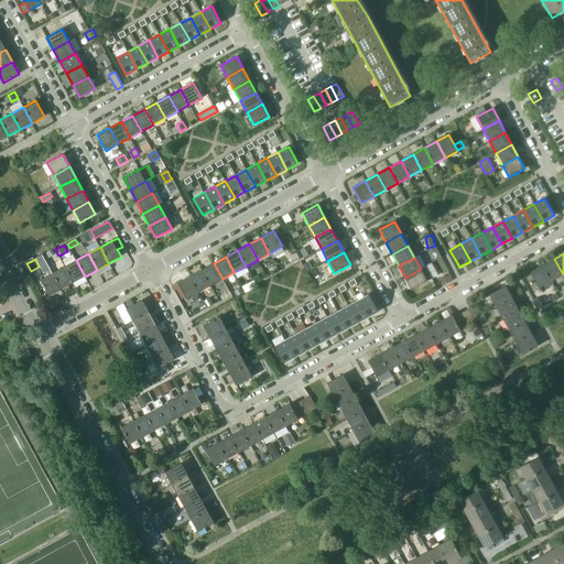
[(554,259),(542,266),(551,281),(563,274),(554,259)]
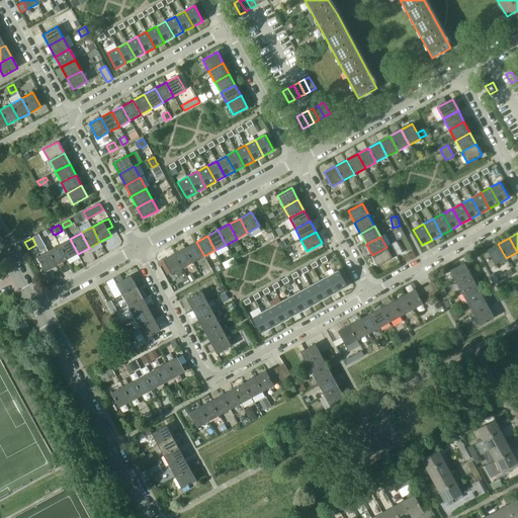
[(78,254),(70,239),(60,245),(67,259),(78,254)]
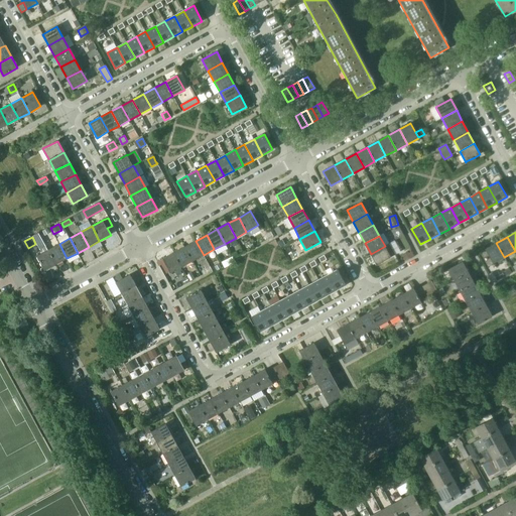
[(196,241),(184,247),(192,261),(204,255),(196,241)]
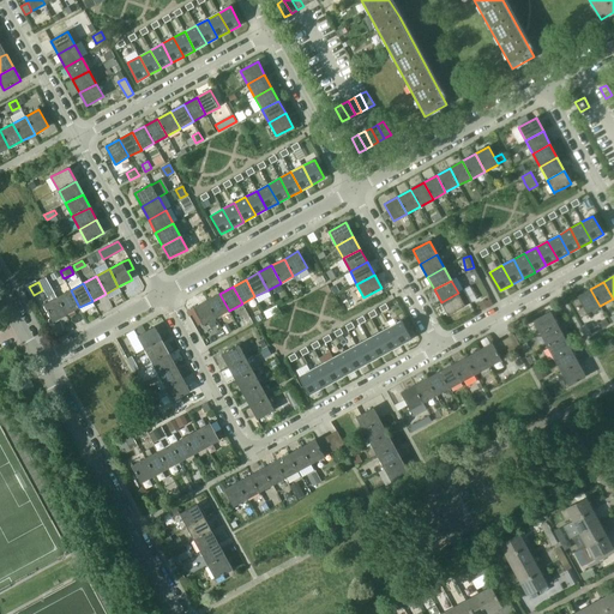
[(590,289),(577,296),(587,313),(600,306),(590,289)]
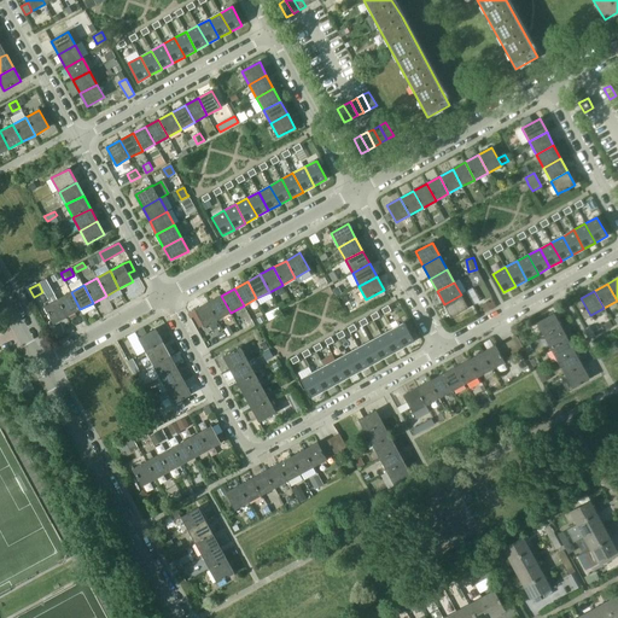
[(71,292),(58,299),(66,316),(80,309),(71,292)]
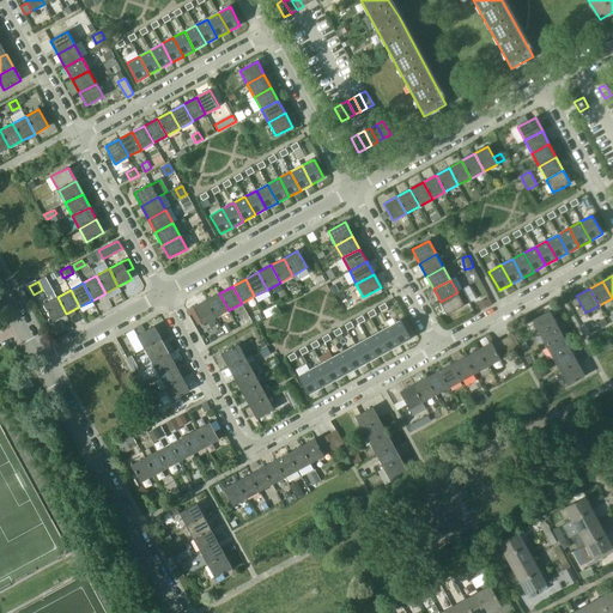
[(457,292),(441,302),(447,315),(465,305),(469,302),(462,290),(457,292)]
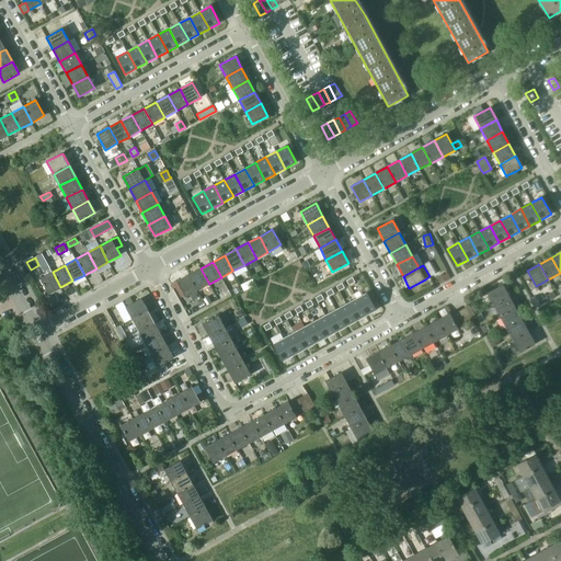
[(201,268),(189,275),(197,290),(209,284),(201,268)]
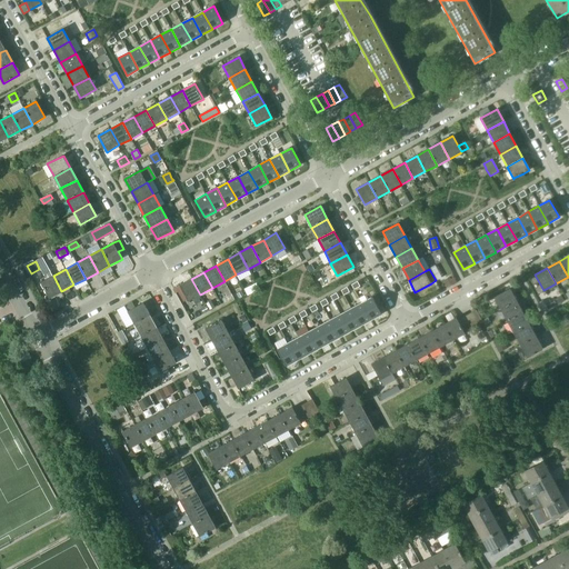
[(49,298),(61,291),(53,276),(41,282),(49,298)]
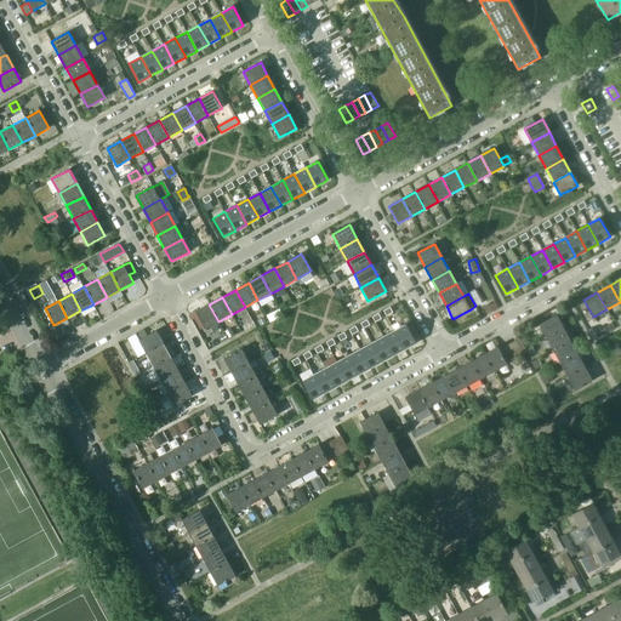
[(209,305),(197,312),(205,329),(218,322),(209,305)]
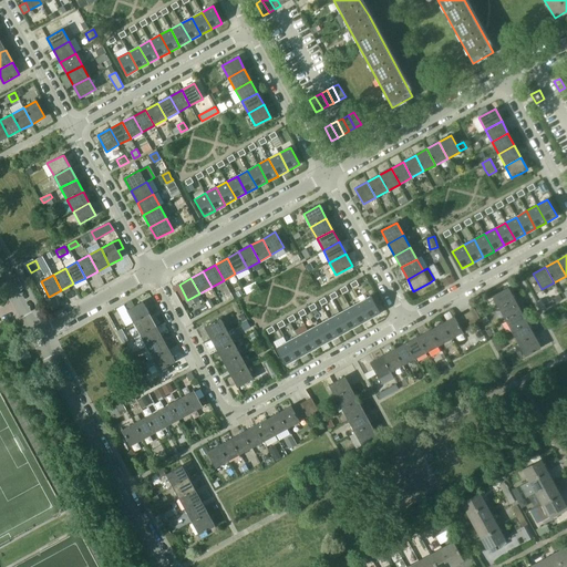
[(508,287),(492,296),(500,309),(515,300),(508,287)]
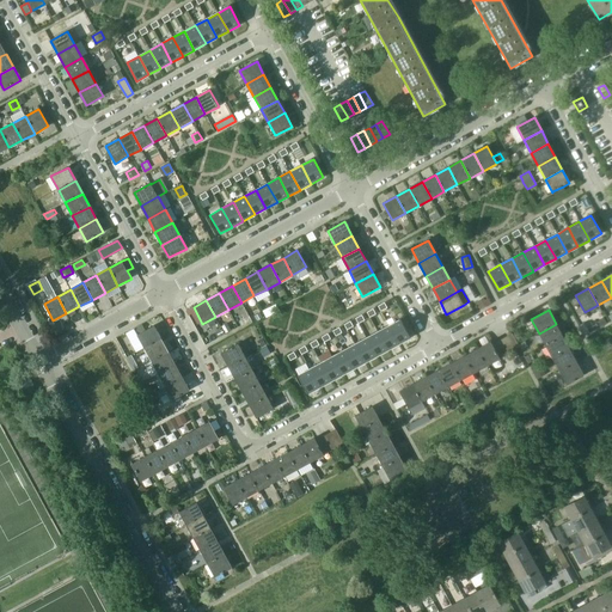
[(604,317),(595,322),(599,328),(606,323),(604,317)]
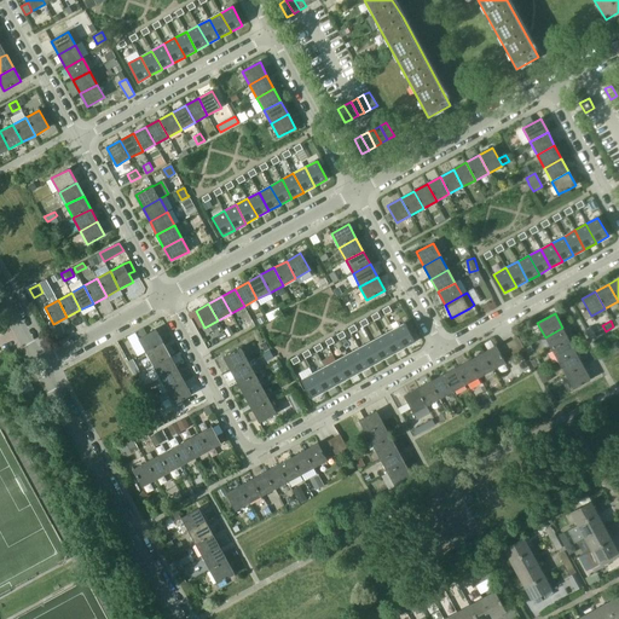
[(405,323),(393,329),(404,348),(416,341),(405,323)]
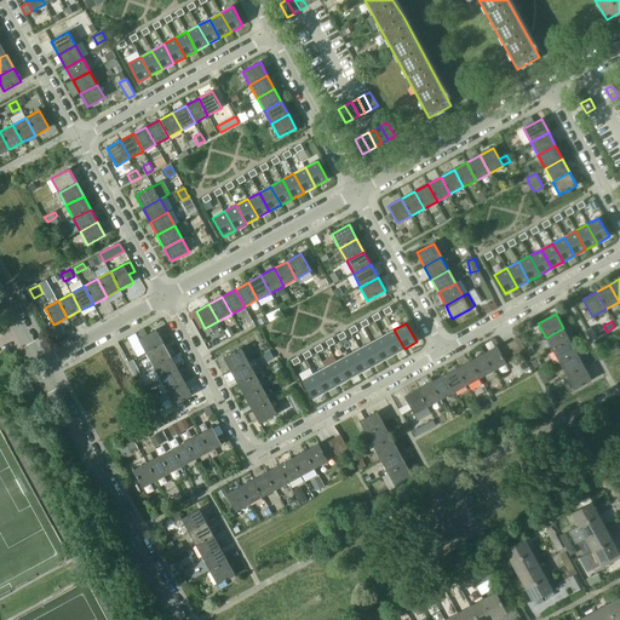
[(563,328),(546,338),(554,350),(570,342),(563,328)]
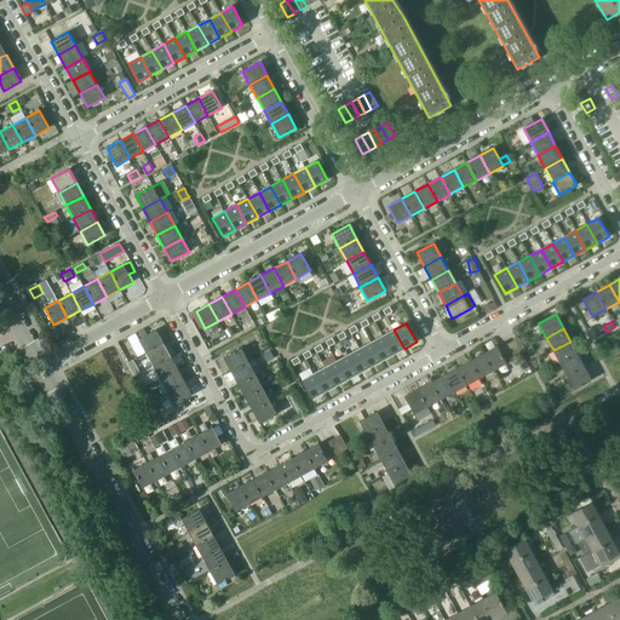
[(156,329),(139,339),(147,352),(164,344),(156,329)]
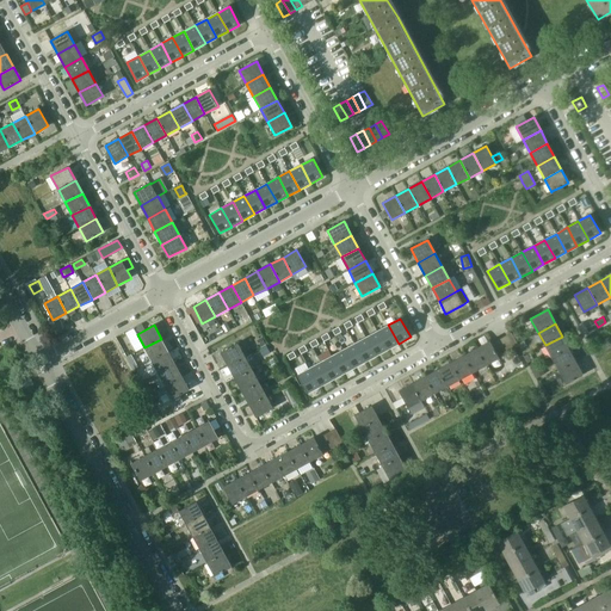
[(388,325),(377,332),(387,350),(399,344),(388,325)]
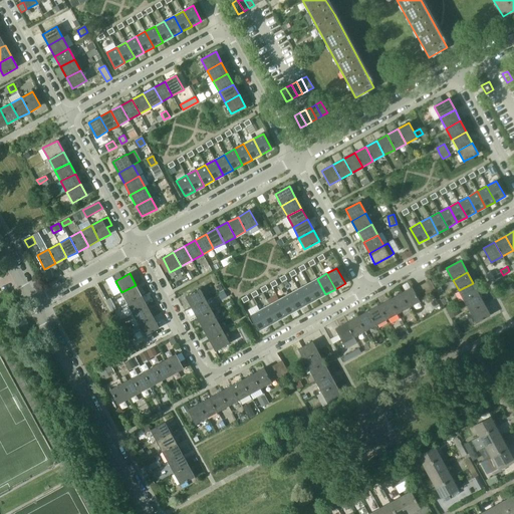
[(317,279),(307,284),(316,299),(325,294),(317,279)]
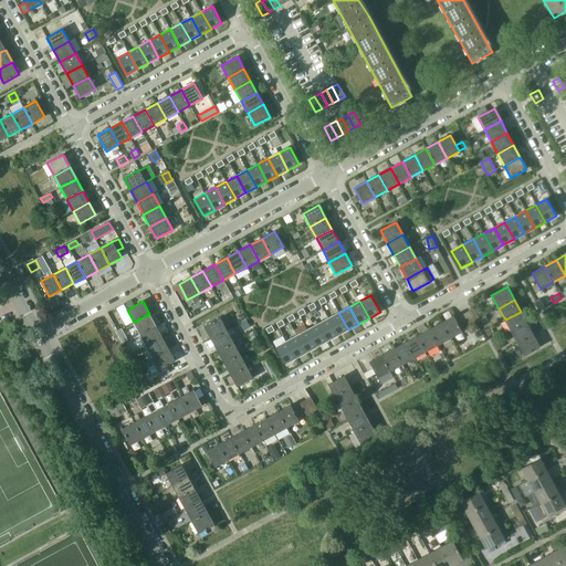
[(473,308),(467,312),(474,325),(480,322),(473,308)]
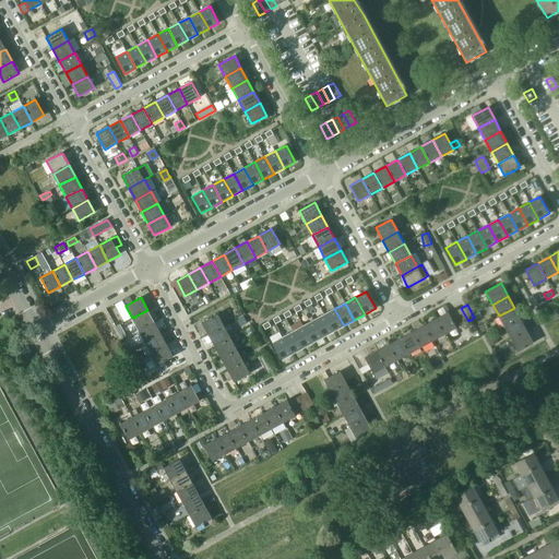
[(461,308),(455,311),(462,324),(468,321),(461,308)]
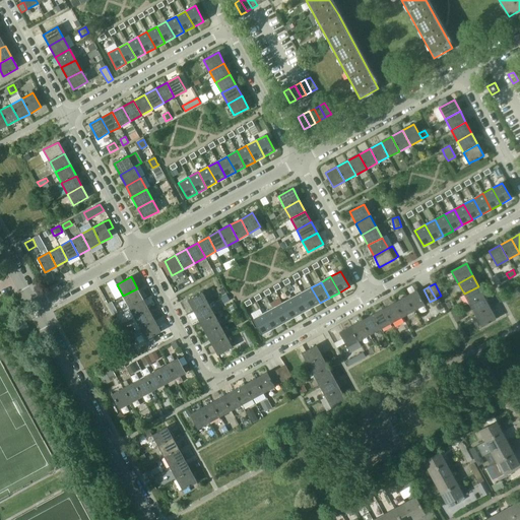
[(478,286),(464,294),(469,305),(484,298),(478,286)]
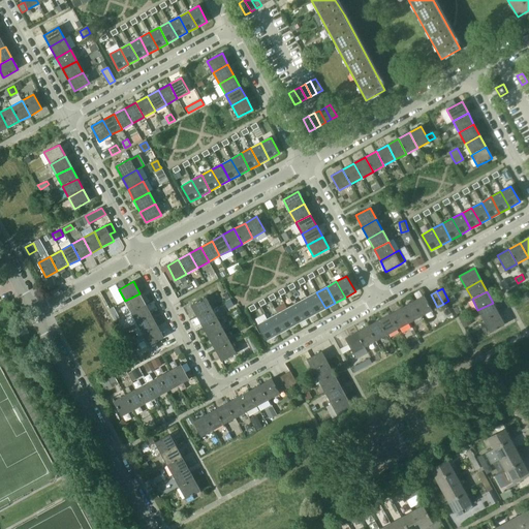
[(316,292),(307,298),(315,313),(325,308),(316,292)]
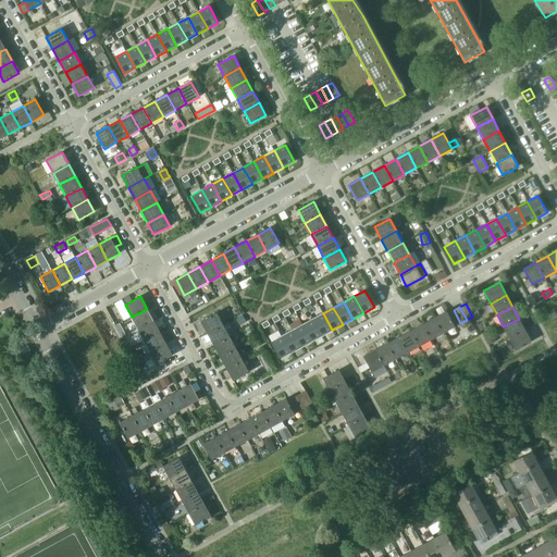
[(147,309),(132,317),(138,329),(153,320),(147,309)]
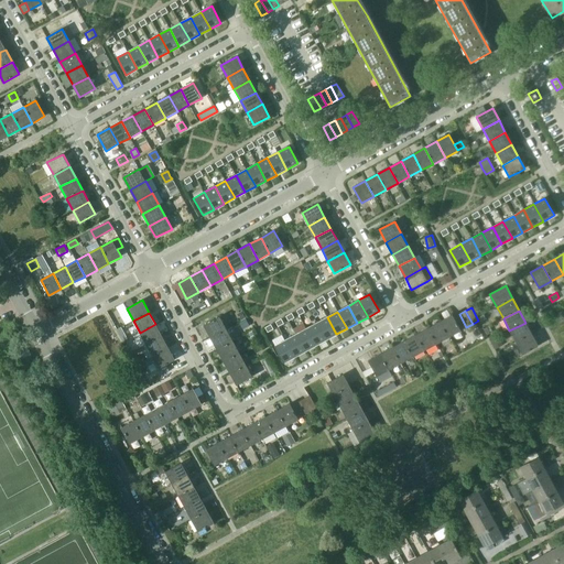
[(459,314),(454,317),(453,317),(461,331),(466,327),(459,314)]
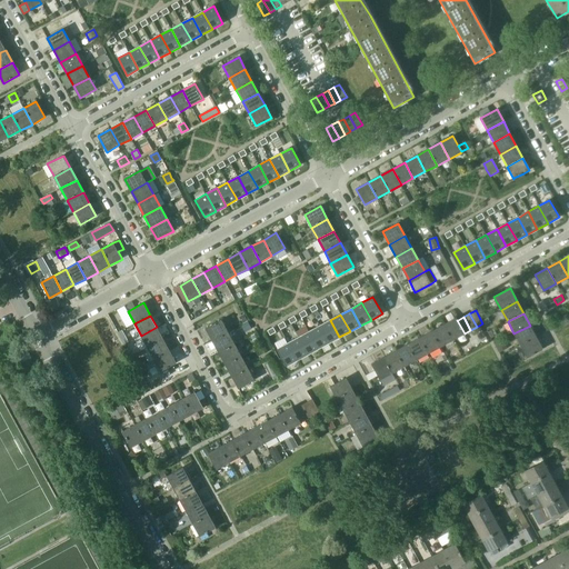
[(456,318),(443,325),(452,340),(465,333),(457,320),(456,318)]
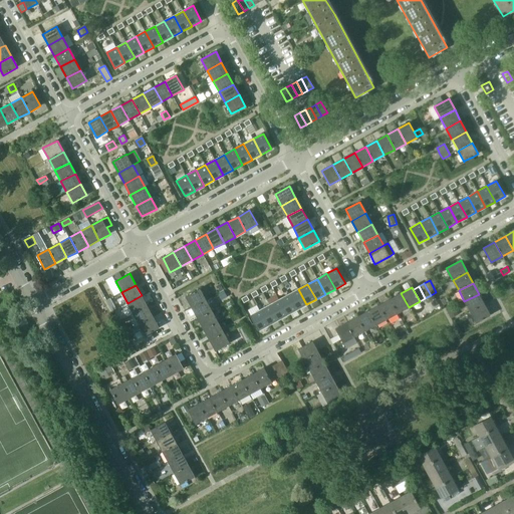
[(200,288),(186,296),(192,307),(206,300),(200,288)]
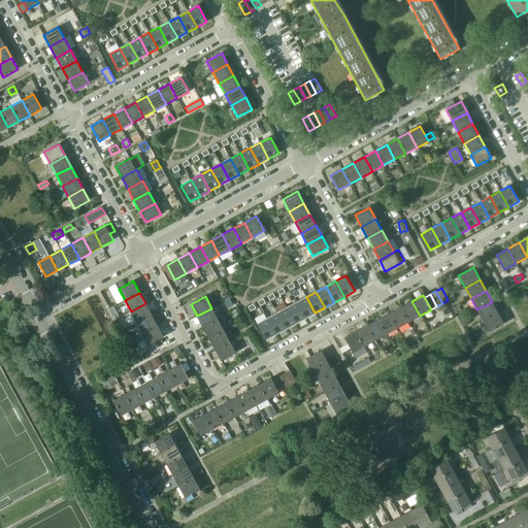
[(306,297),(296,302),(305,318),(315,312),(306,297)]
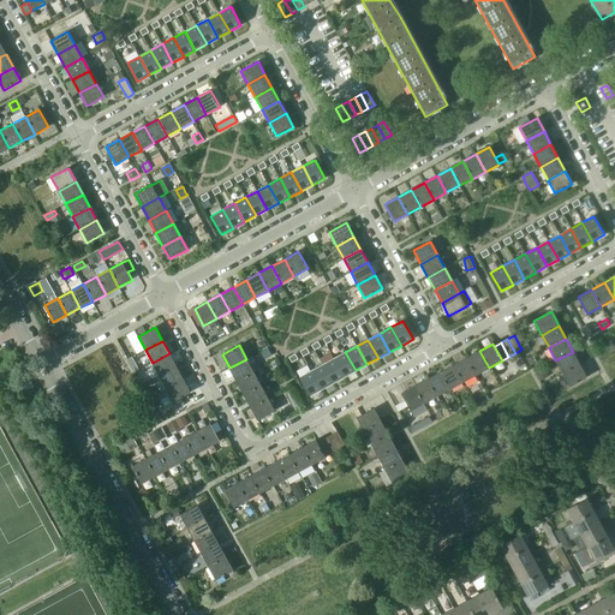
[(388,362),(395,358),(392,351),(384,356),(388,362)]
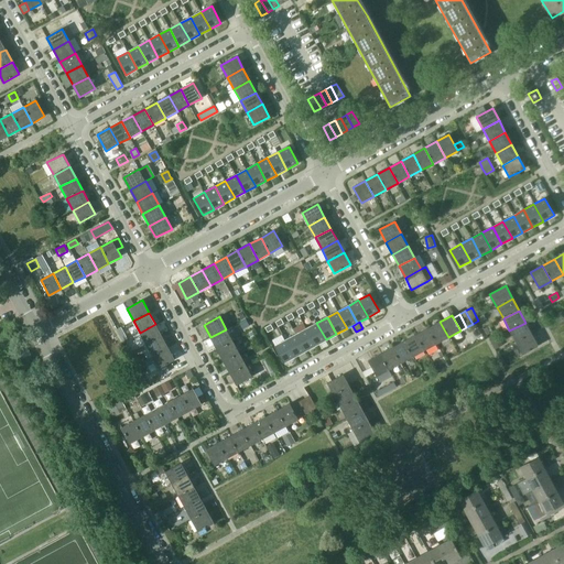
[(440,322),(427,328),(436,344),(448,337),(440,322)]
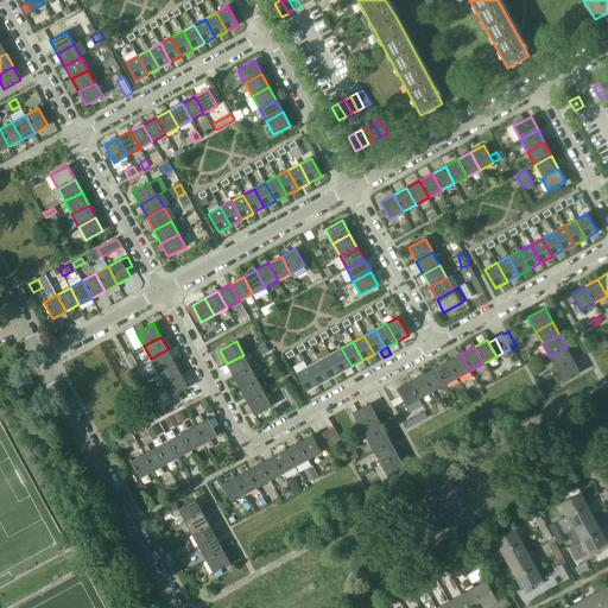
[(341,348),(330,354),(340,373),(352,366),(341,348)]
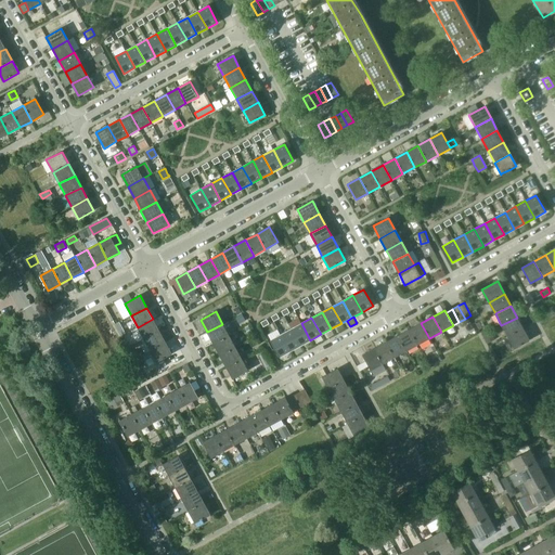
[(517,318),(501,325),(507,337),(523,328),(517,318)]
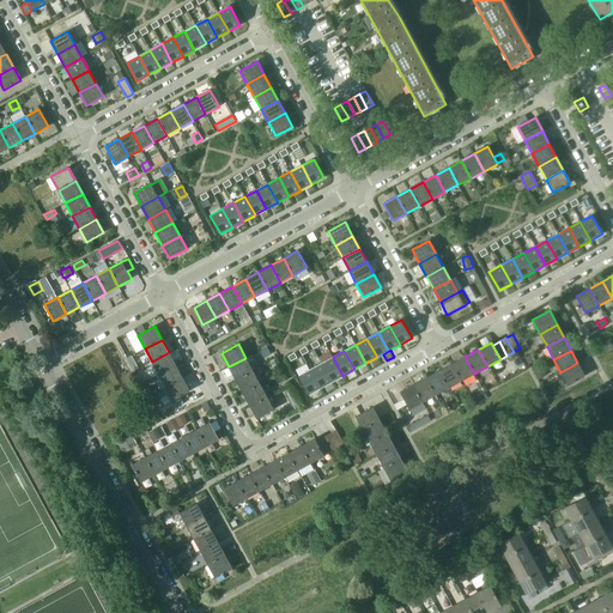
[(169,352),(152,362),(159,375),(176,365),(169,352)]
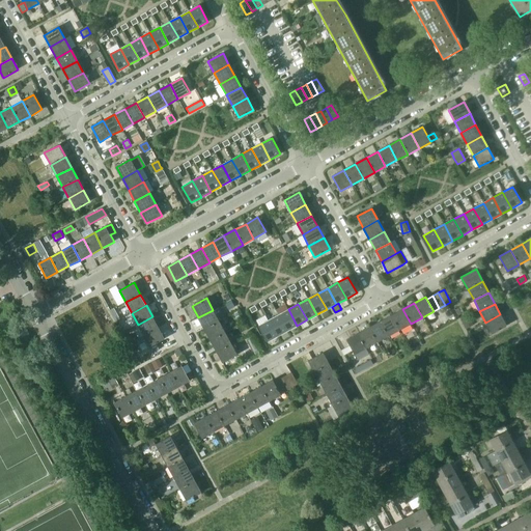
[(473,325),(465,305),(457,308),(466,328),(473,325)]
